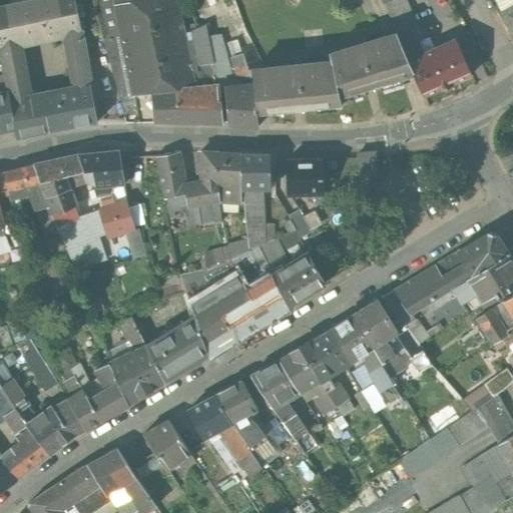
[(41,0),(42,1),(0,9),(0,46),(21,42),(63,34),(66,52),(83,48),(73,0),(41,0)]
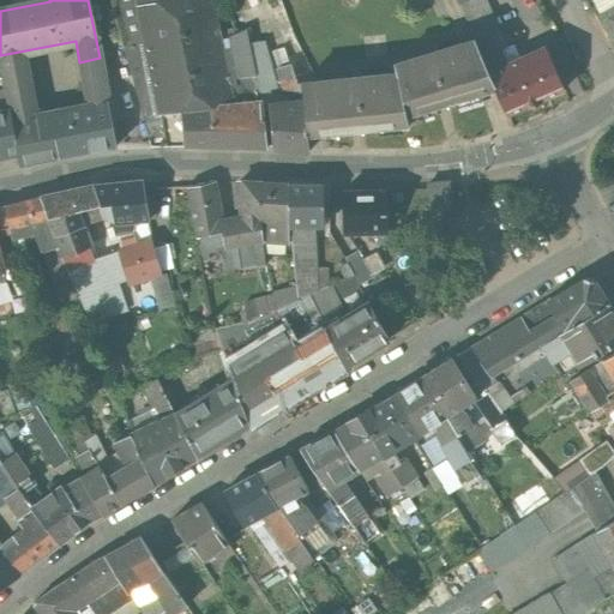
[(138,0),(146,42),(134,44),(132,35),(121,38),(138,100),(151,146),(166,146),(187,146),(184,100),(208,100),(209,108),(232,106),(228,85),(233,85),(230,77),(227,79),(210,0),(138,0)]
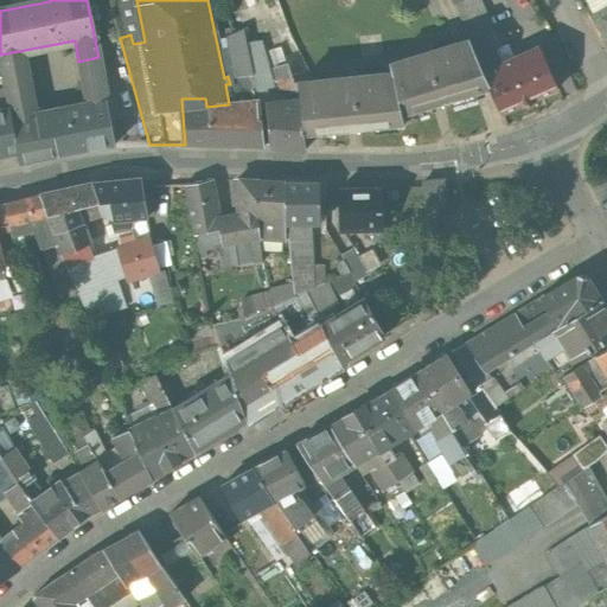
[(480,0),(460,0),(454,4),(470,39),(477,57),(493,50),(500,46),(480,0)]
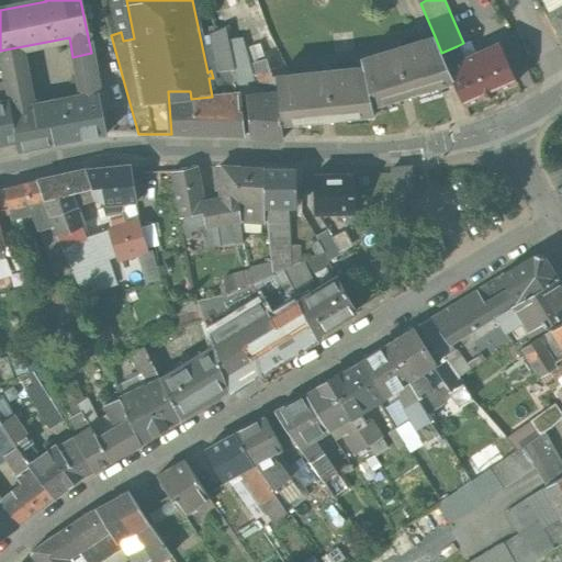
[(561,13),(561,11),(552,15),(560,32),(561,30),(561,13)]
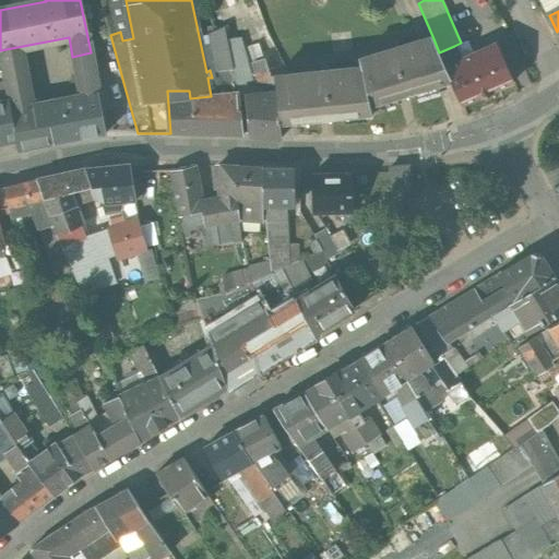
[(224,27),(212,32),(216,70),(234,68),(227,40),(224,27)]
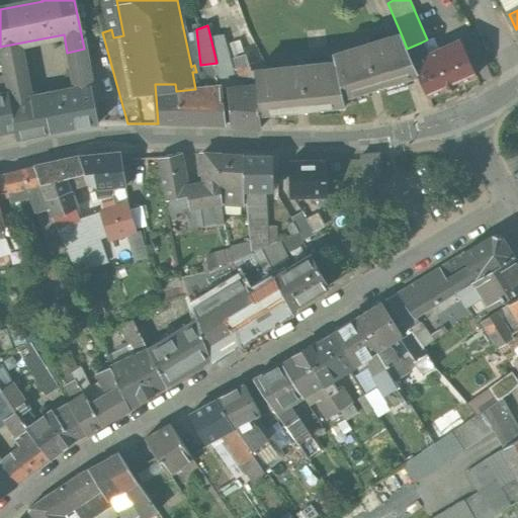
[(335,62),(255,70),(256,87),(259,114),(344,105),(344,98),(418,75),(413,62),(407,49),(401,33),(335,55),(335,62)]
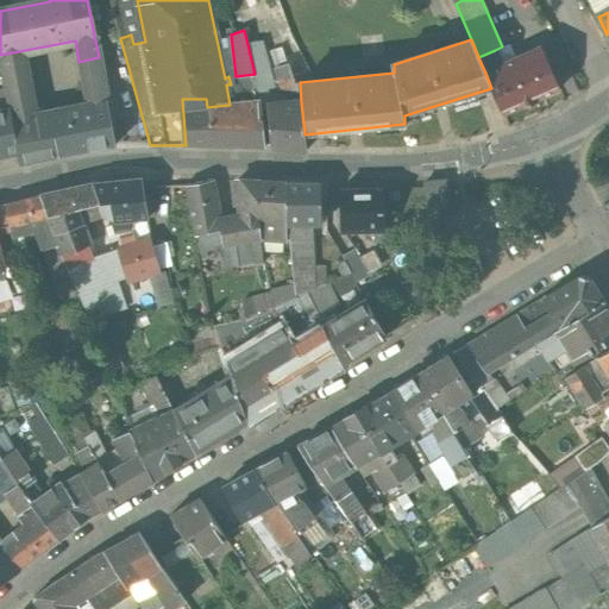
[(272,81),(263,46),(256,43),(248,44),(255,74),(258,89),(269,87),(272,81)]
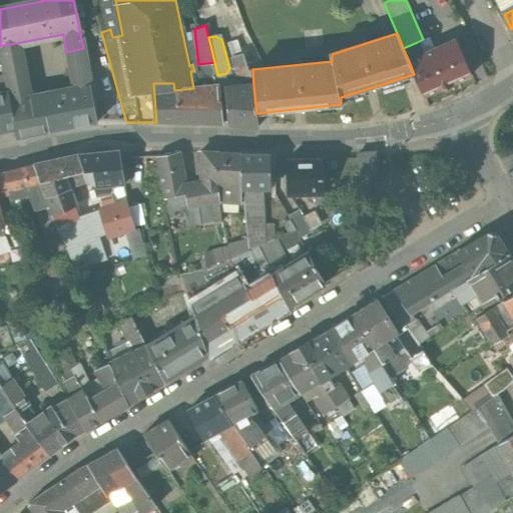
[(423,55),(409,61),(414,74),(425,97),(440,90),(445,91),(452,88),(452,85),(453,84),(454,85),(457,84),(457,82),(472,75),(456,40),(423,55)]
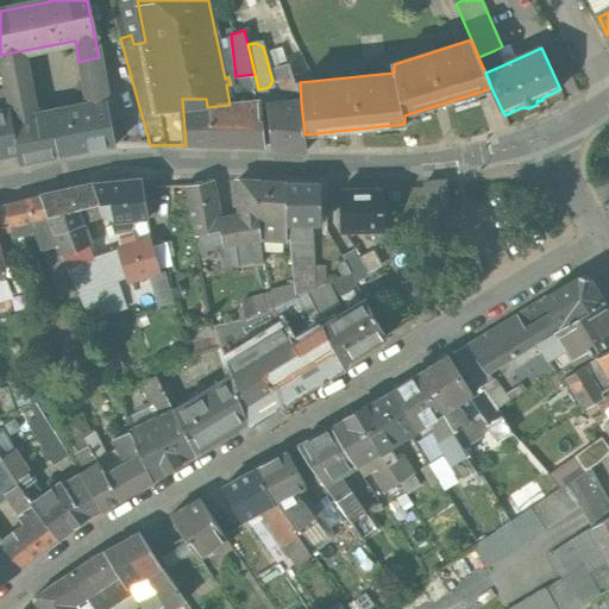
[(25,50),(0,55),(0,63),(8,108),(16,143),(42,137),(38,117),(25,50)]
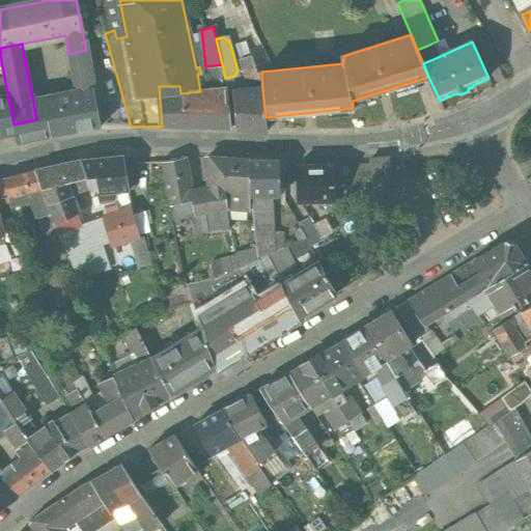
[(431,44),(417,50),(423,63),(438,57),(431,44)]
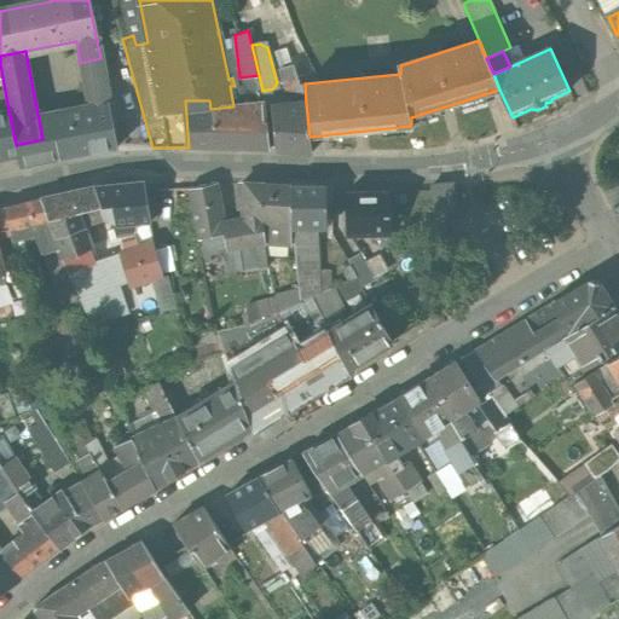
[(88,110),(39,119),(42,139),(53,137),(55,137),(58,158),(117,148),(100,58),(80,63),(88,110)]
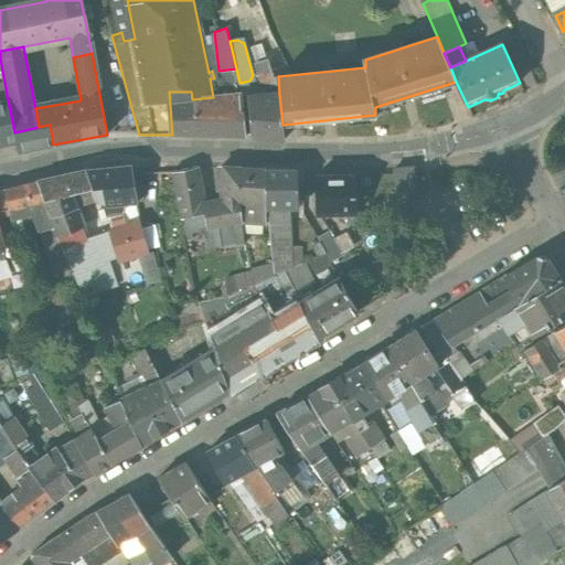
[(267,60),(256,63),(265,91),(270,96),(279,95),(267,60)]
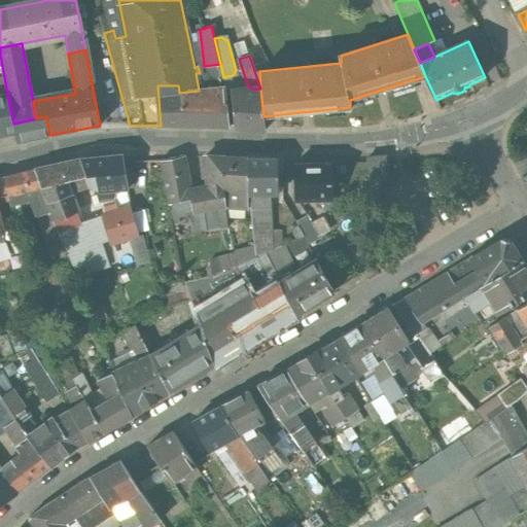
[(220,64),(204,66),(206,90),(199,91),(179,93),(178,85),(157,85),(161,126),(230,127),(225,89),(223,77),(220,64)]
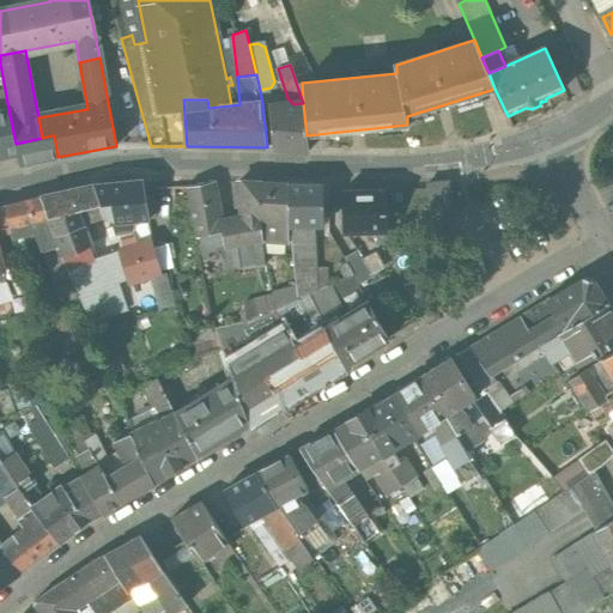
[(293,104),(268,108),(273,150),(309,152),(307,135),(303,103),(293,104)]
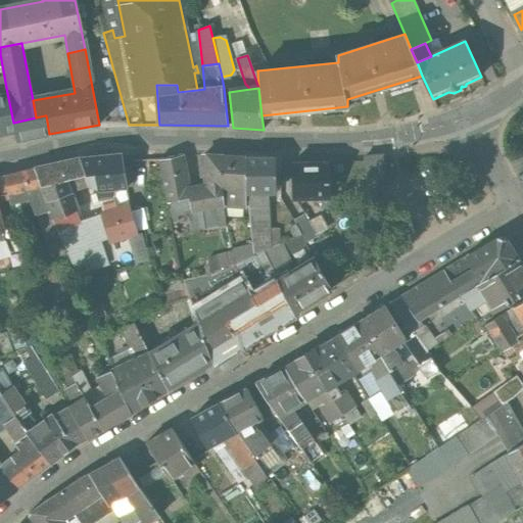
[(7,93),(0,94),(0,134),(15,132),(17,140),(49,134),(46,115),(45,115),(36,117),(13,123),(7,93)]
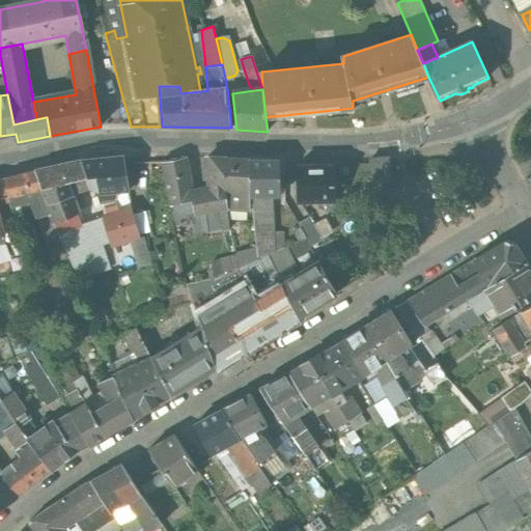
[(123,157),(81,161),(87,176),(95,176),(102,205),(105,216),(118,212),(115,199),(113,192),(129,190),(129,186),(134,186),(132,170),(126,171),(123,157)]
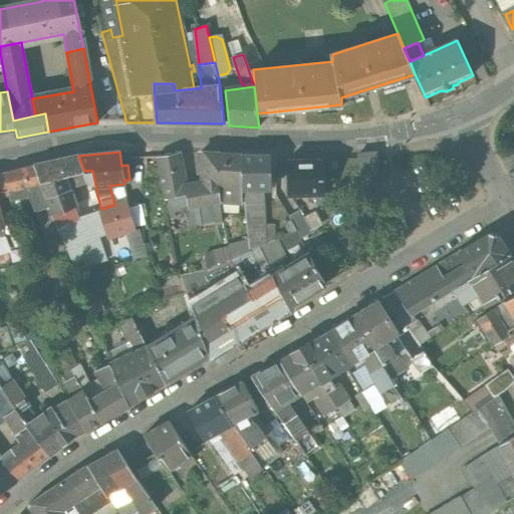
[(186,186),(179,153),(156,157),(168,213),(199,206),(195,185),(186,186)]
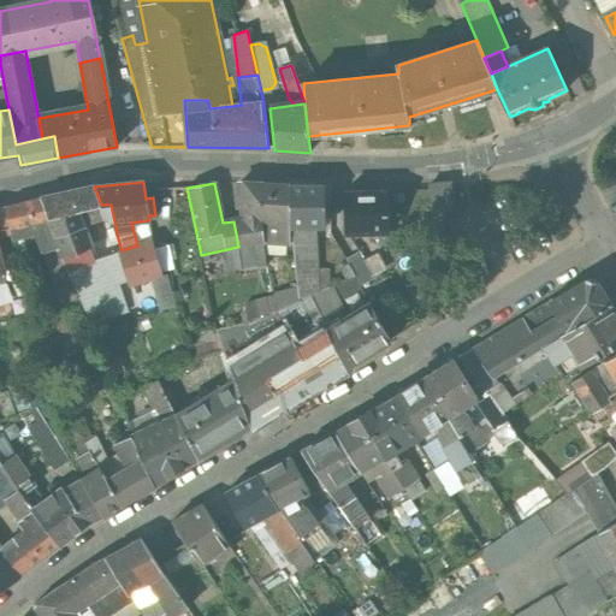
[(262,183),(240,183),(241,195),(235,195),(237,209),(243,209),(243,219),(234,221),(238,247),(241,271),(255,268),(250,244),(264,241),(261,221),(262,183)]
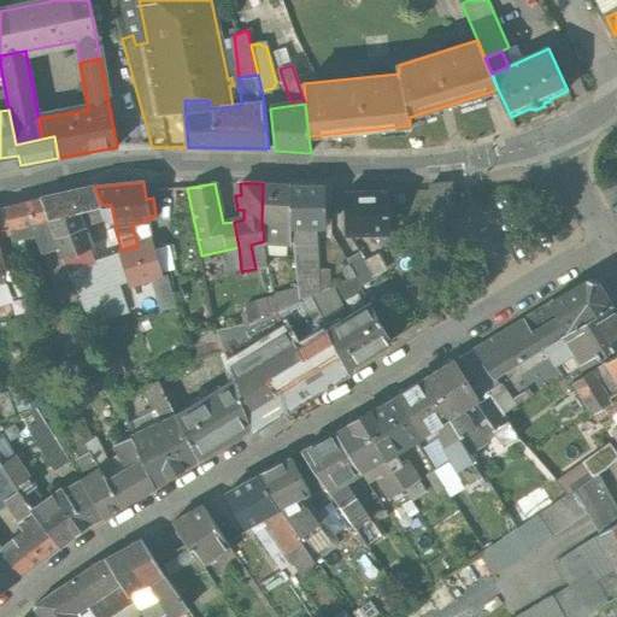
[(289,186),(263,183),(262,222),(264,241),(292,242),(292,241),(289,186)]
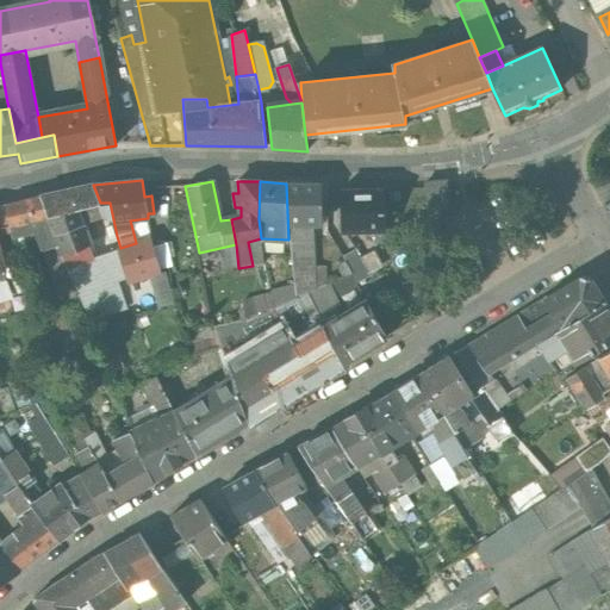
[(444,181),(425,184),(428,211),(448,209),(444,181)]
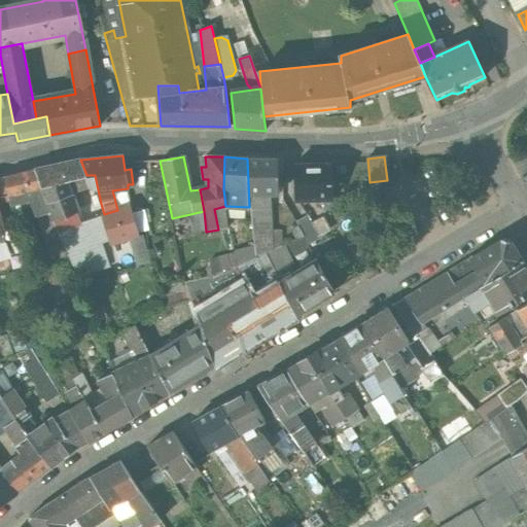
[(277,159),(247,159),(249,206),(249,207),(255,255),(266,252),(269,251),(266,231),(271,230),(270,220),(271,220),(269,192),(277,192),(277,159)]
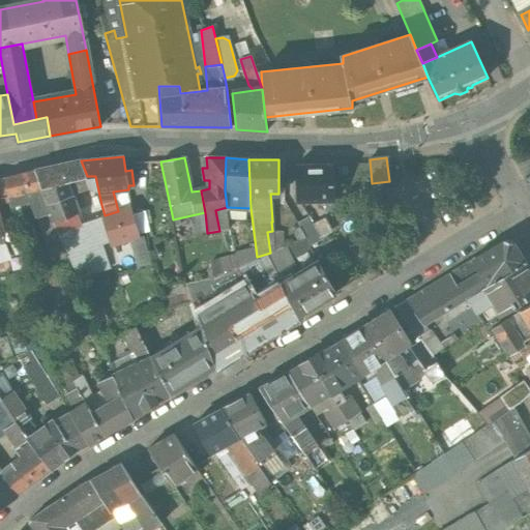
[(81,160),(35,171),(42,188),(42,190),(50,211),(58,235),(82,227),(66,182),(84,177),(87,176),(81,160)]
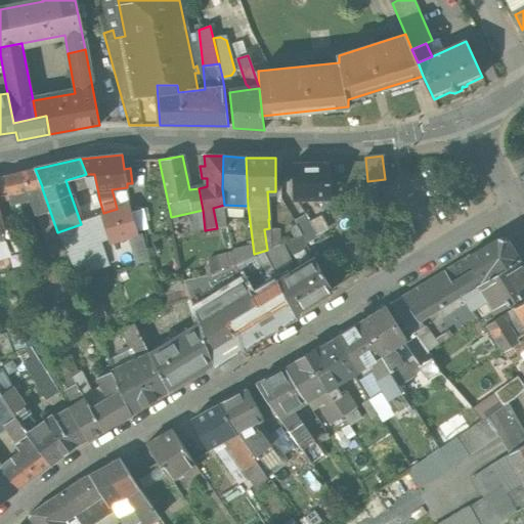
[(329,163),(293,164),(294,200),(321,199),(321,209),(330,209),(330,199),(329,163)]
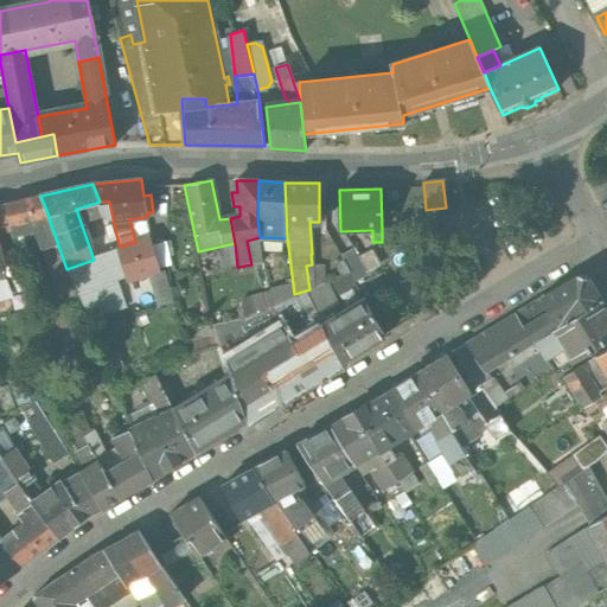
[(40,196),(6,203),(11,225),(20,256),(43,250),(42,248),(57,242),(49,218),(49,216),(40,196)]
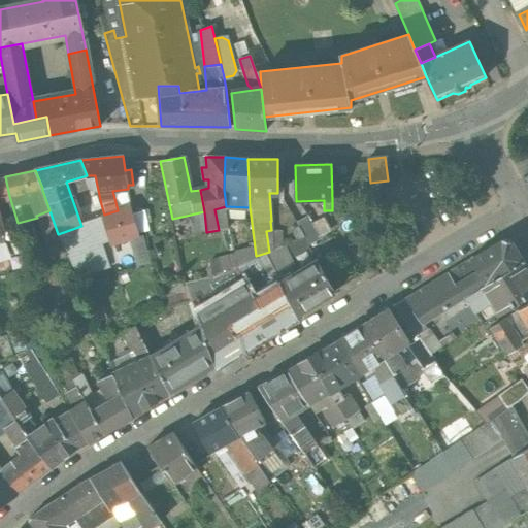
[(101,204),(95,175),(87,175),(84,176),(88,189),(87,189),(98,220),(104,218),(104,215),(101,204)]
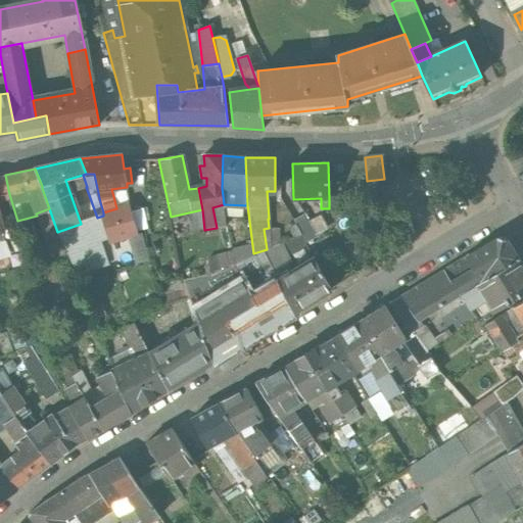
[(129,204),(126,193),(113,196),(116,208),(129,204)]
